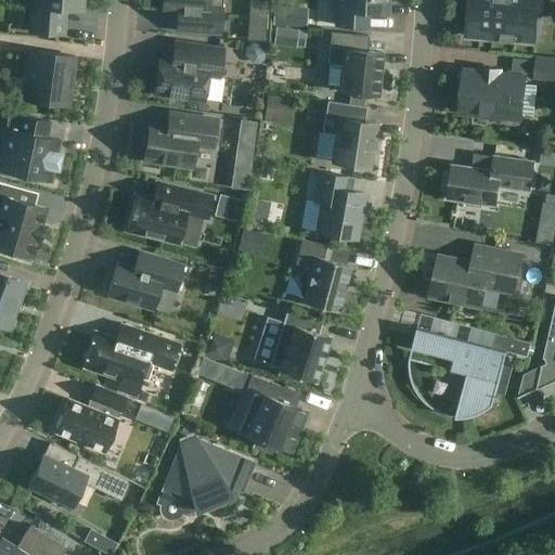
[(66,9),(81,10),(81,0),(37,0),(37,5),(31,5),(29,31),(64,35),(66,9)]
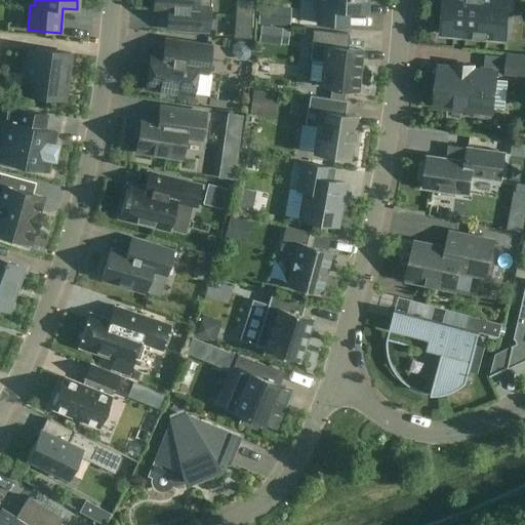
[(153,0),(153,10),(168,11),(166,29),(208,31),(210,0),(153,0)]
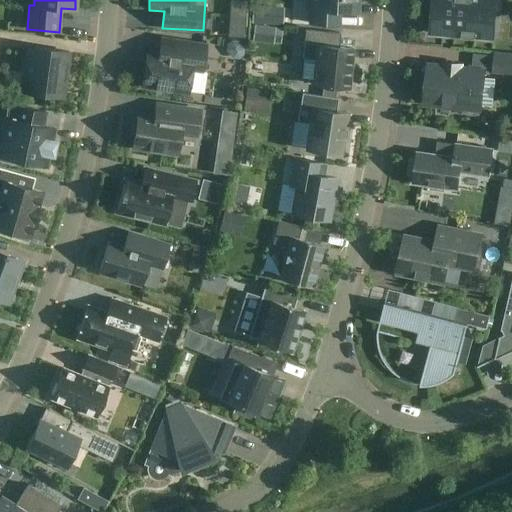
[(241,0),(214,0),(215,11),(242,10),(241,0)]
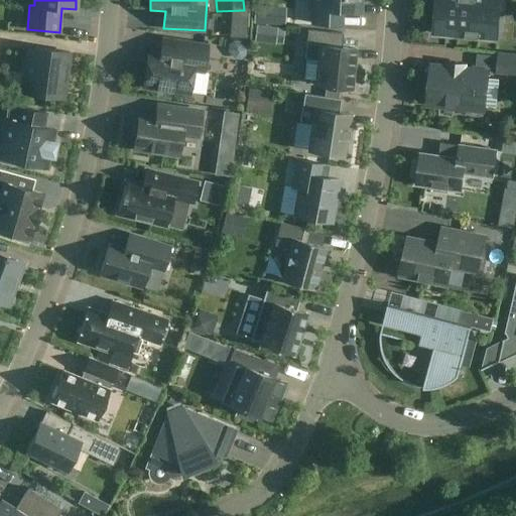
[(346,4),(361,5),(361,0),(312,0),(312,23),(341,25),(342,11),(345,11),(346,4)]
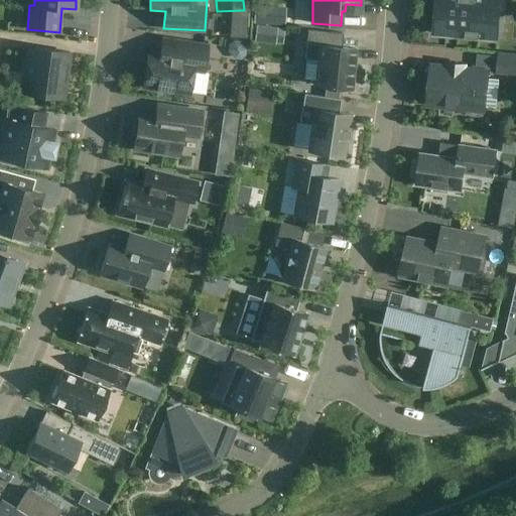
[(497,38),(499,7),(504,8),(504,0),(436,0),(434,33),(497,38)]
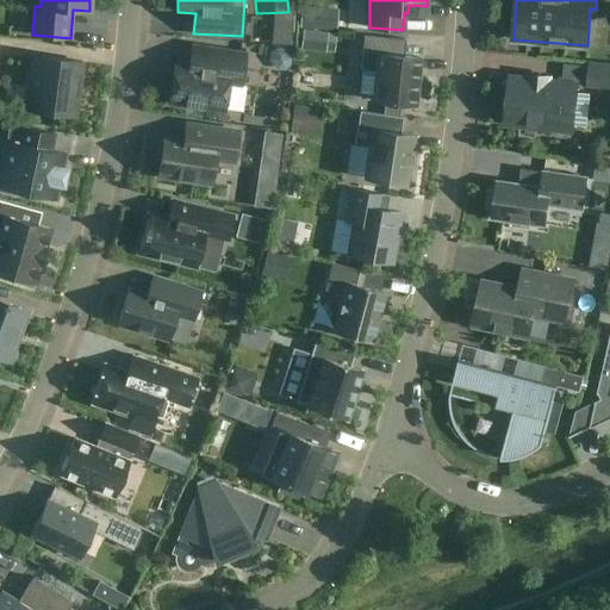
[(375,70),(373,100),(416,105),(421,57),(404,56),(405,39),(363,36),(360,69),(375,70)]
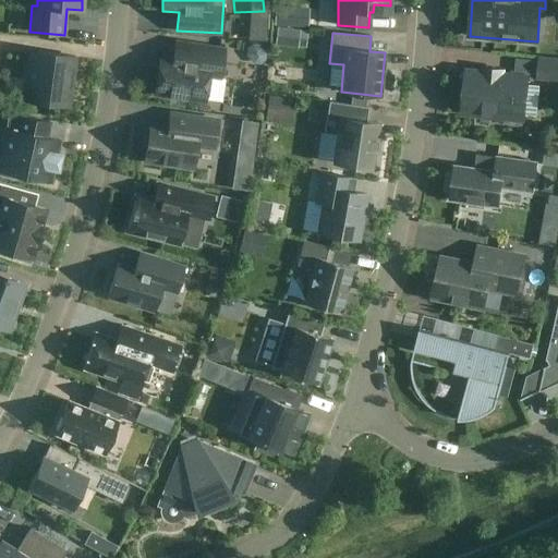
[(225,49),(191,44),(176,41),(173,60),(160,59),(155,94),(204,100),(204,99),(221,102),(225,79),(220,77),(225,49)]
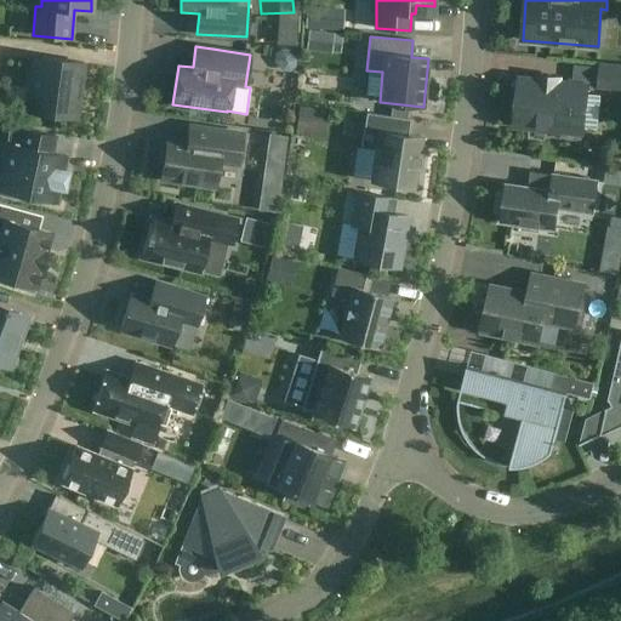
[(564,69),(596,64),(593,50),(562,55),(564,69)]
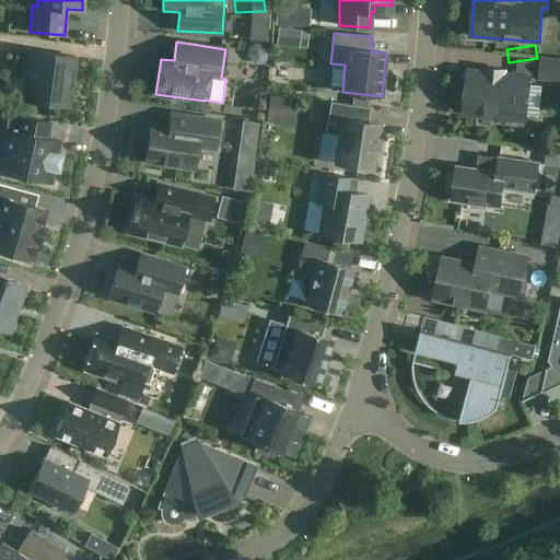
[(24,101),(70,107),(73,83),(69,83),(70,76),(72,76),(76,57),(32,50),(24,101)]
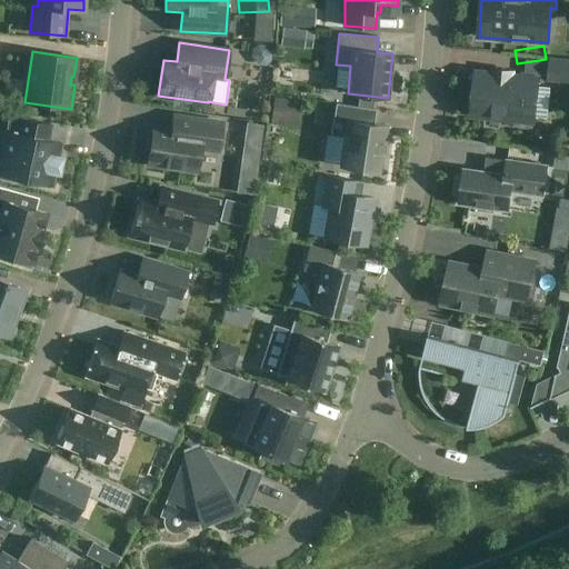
[(568,61),(551,60),(549,79),(568,80),(568,61)]
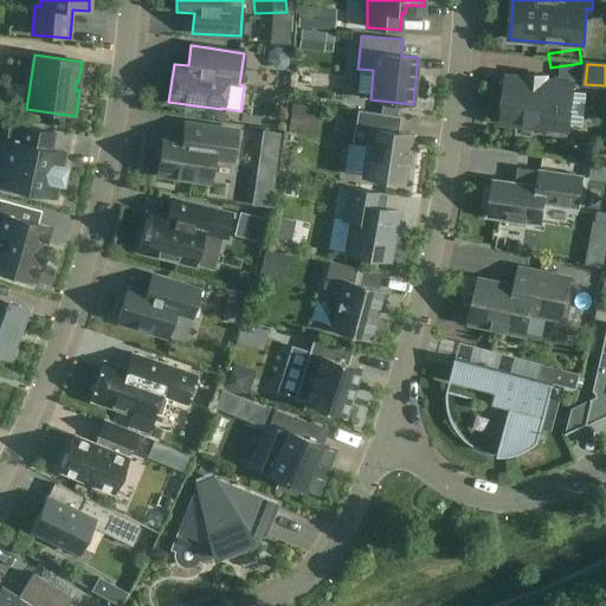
[(526,79),(507,77),(504,100),(500,98),(498,115),(503,116),(502,122),(548,127),(547,134),(554,136),(560,136),(566,135),(573,84),(545,82),(545,77),(526,75),(526,79)]
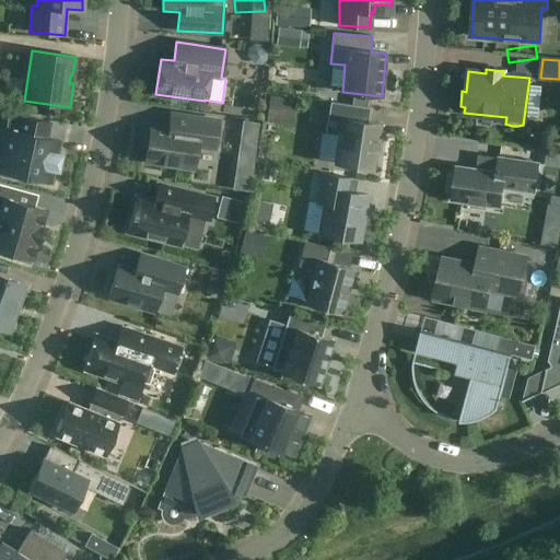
[(334,163),(373,170),(381,124),(368,123),(370,107),(330,102),(325,133),(338,136),(334,163)]
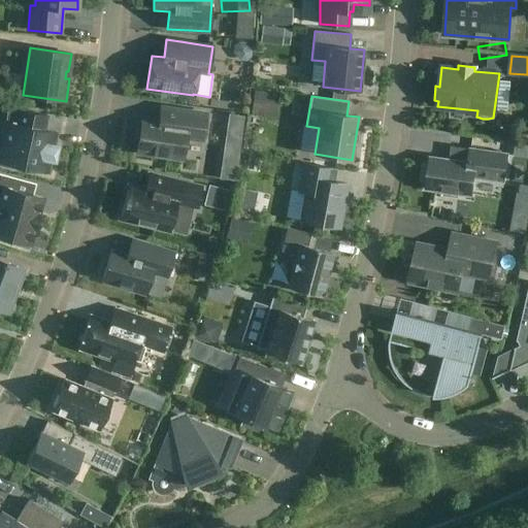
[(19,166),(47,172),(51,159),(55,160),(58,146),(54,145),(56,132),(44,130),(46,116),(8,107),(5,123),(10,124),(6,141),(2,140),(0,147),(0,165),(19,169),(19,166)]
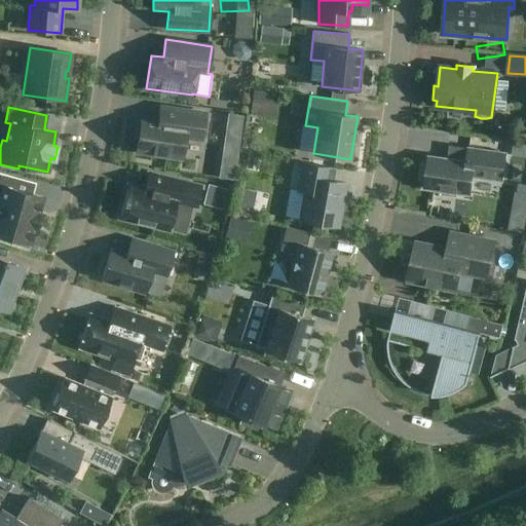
[(205,113),(179,110),(160,107),(158,121),(141,119),(141,121),(137,121),(135,137),(139,137),(137,151),(181,157),(184,137),(201,139),(205,113)]
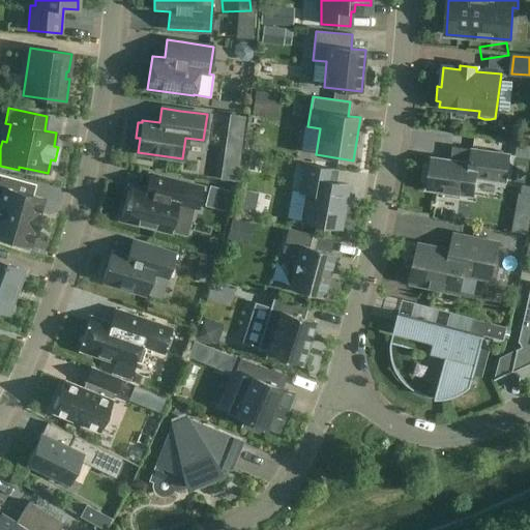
[(505,181),(509,154),(472,149),(470,163),(433,157),(431,167),(427,166),(424,180),(429,180),(428,189),(445,192),(444,196),(459,198),(460,194),(473,196),(476,177),(505,181)]
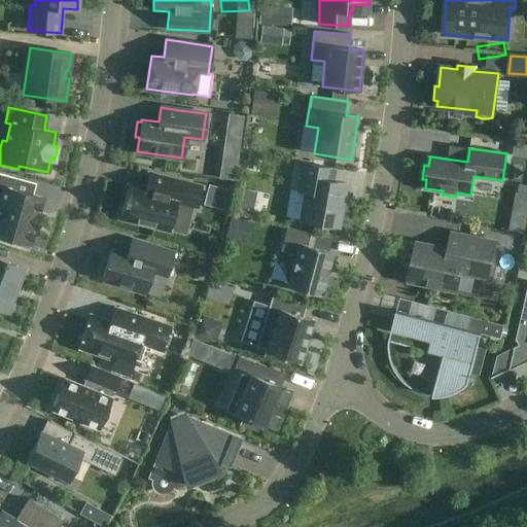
[(306,192),(302,220),(338,227),(346,183),(332,181),(336,169),(305,164),(300,191),(306,192)]
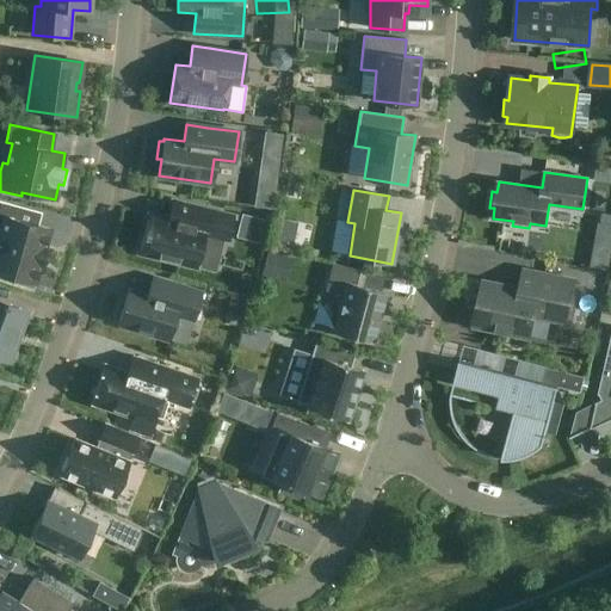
[(0,199),(0,272),(35,282),(39,264),(43,265),(47,248),(44,248),(49,229),(5,216),(8,203),(0,199)]
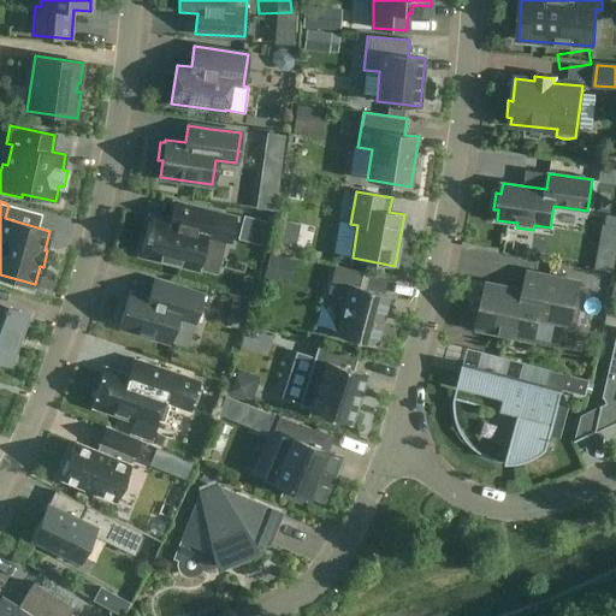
[(236,218),(200,209),(173,202),(169,220),(149,215),(140,255),(199,270),(203,248),(221,246),(223,240),(230,242),(236,218)]
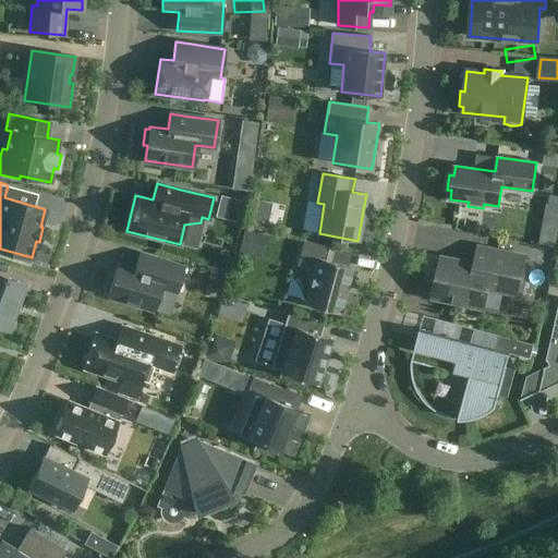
[(541,227),(537,244),(555,247),(557,230),(541,227)]
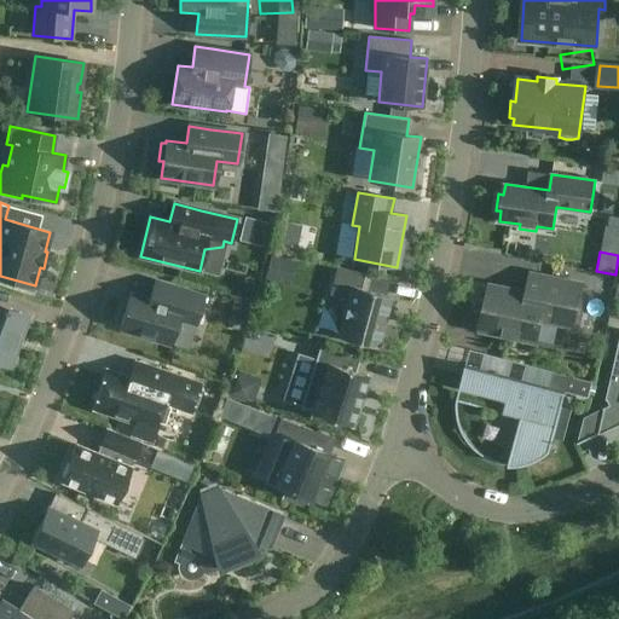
[(365,275),(336,267),(329,294),(350,299),(339,337),(376,347),(389,296),(360,288),(365,275)]
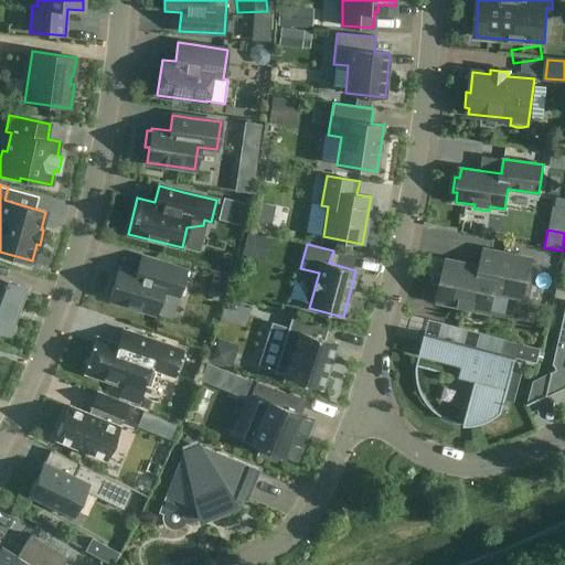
[(447,260),(438,300),(490,310),(494,291),(524,298),(532,260),(484,251),(480,268),(447,260)]
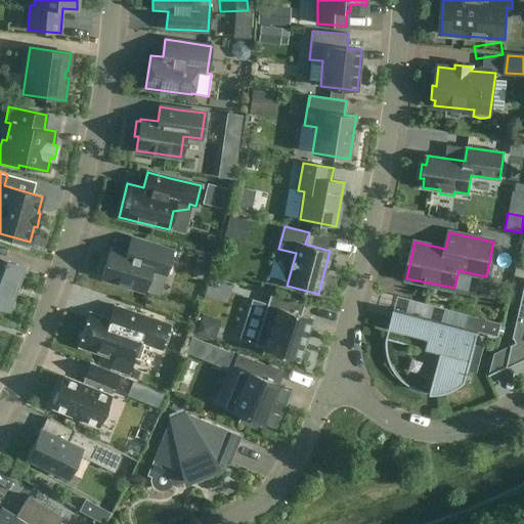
[(173,251),(144,242),(130,237),(126,253),(111,248),(101,278),(145,292),(151,270),(166,274),(173,251)]
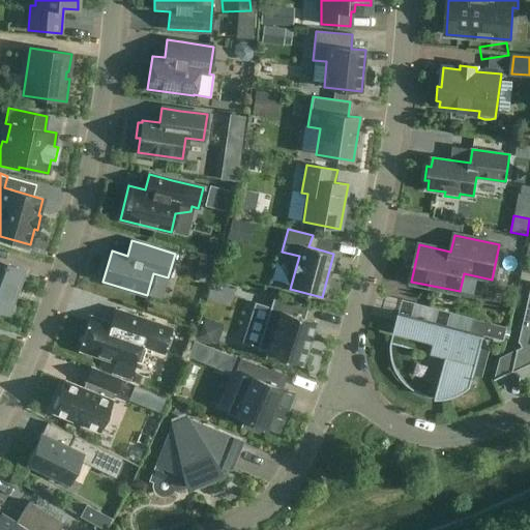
[(0,261),(0,311),(8,314),(24,270),(0,261)]
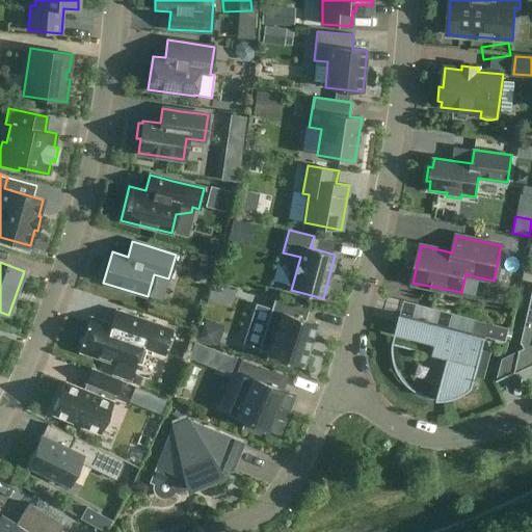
[(496,382),(514,373),(531,365),(531,292),(521,343),(522,344),(524,348),(519,350),(502,358),(496,382)]
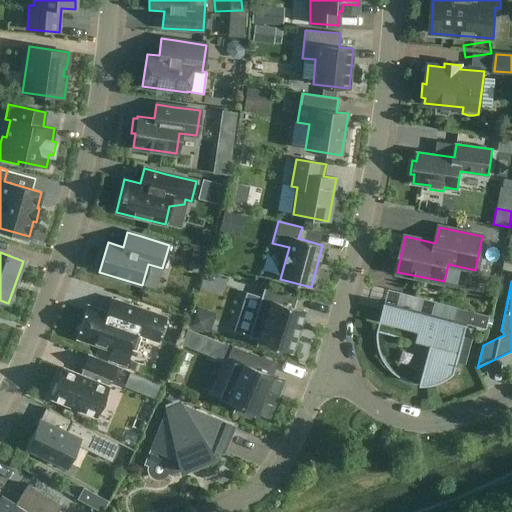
[(265,285),(249,336),(258,339),(257,341),(291,352),(304,311),(288,306),(292,294),(265,285)]
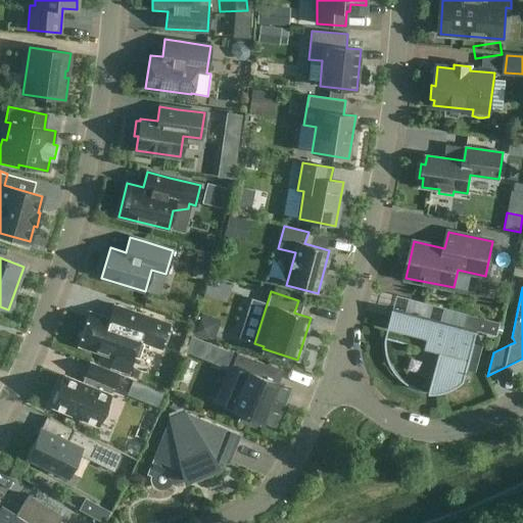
[(469,314),(466,327),(393,308),(388,329),(428,339),(425,349),(440,353),(429,392),(437,392),(441,392),(444,391),(448,390),(452,389),(455,387),(459,385),(462,383),(465,381),(478,330),(498,336),(502,323),(469,314)]
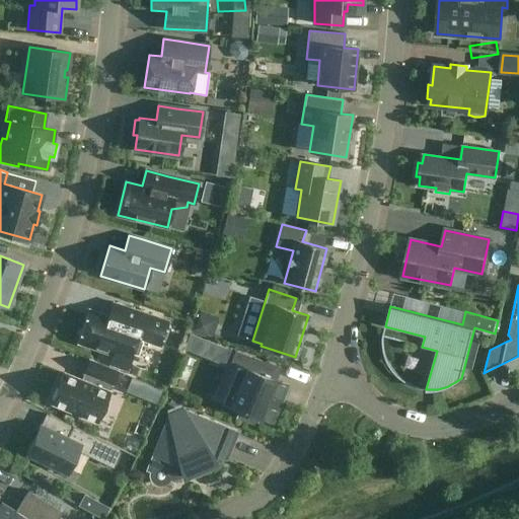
[(159,346),(168,321),(129,307),(124,321),(89,309),(77,343),(114,355),(110,365),(127,370),(138,339),(159,346)]
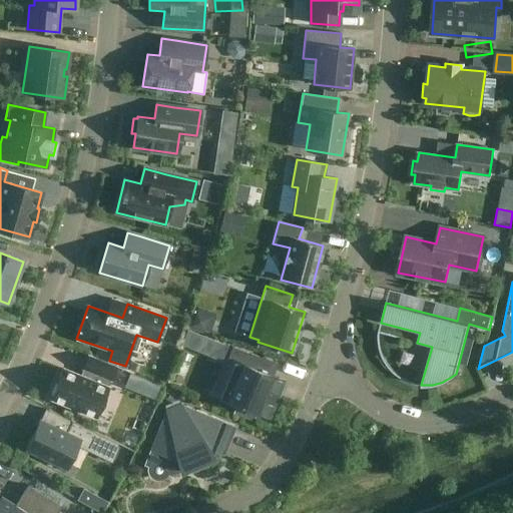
[(195,351),(202,336),(187,330),(181,345),(195,351)]
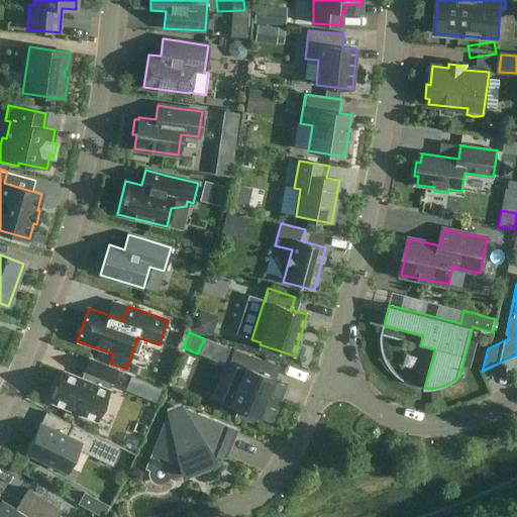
[(232,365),(226,381),(218,399),(271,421),(286,384),(274,380),(280,366),(234,350),(229,363),(232,365)]
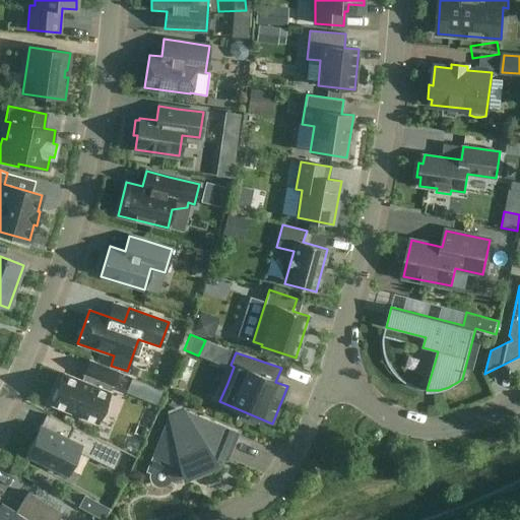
[(81,381),(64,374),(52,404),(96,423),(118,372),(89,361),(81,381)]
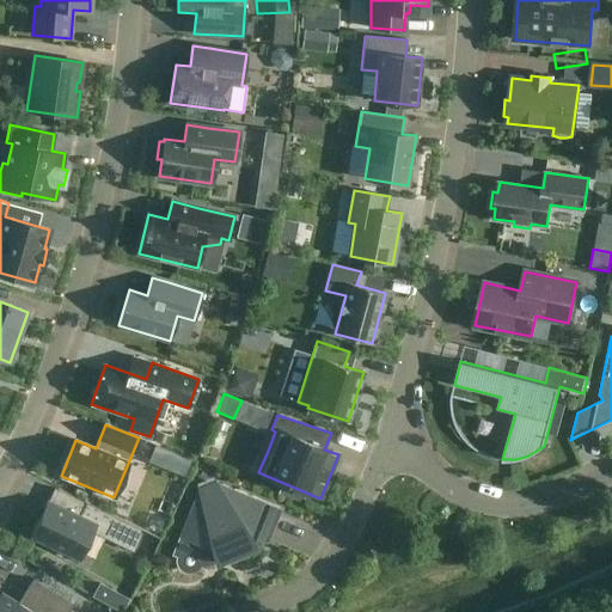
[(200,490),(173,554),(178,556),(177,561),(178,565),(182,569),(187,571),(191,571),(196,569),(200,564),(203,565),(209,550),(220,546),(227,563),(248,556),(245,549),(255,545),(255,544),(257,536),(267,539),(279,509),(215,483),(200,490)]
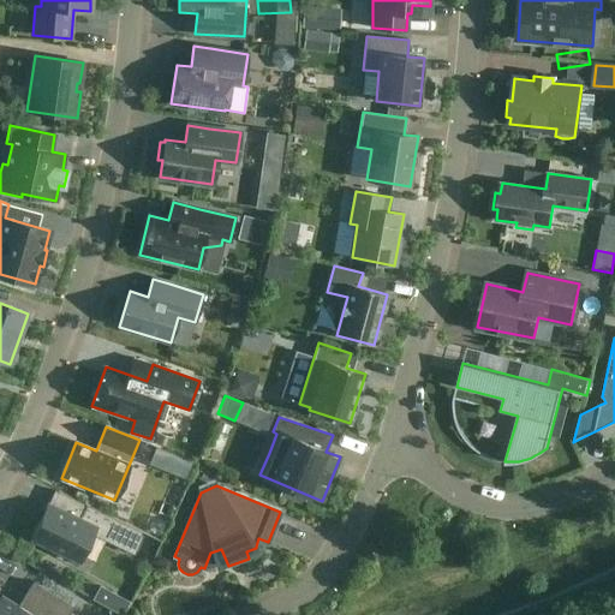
[(136,553),(145,533),(59,491),(52,506),(47,503),(30,538),(79,562),(95,529),(109,535),(107,539),(136,553)]
